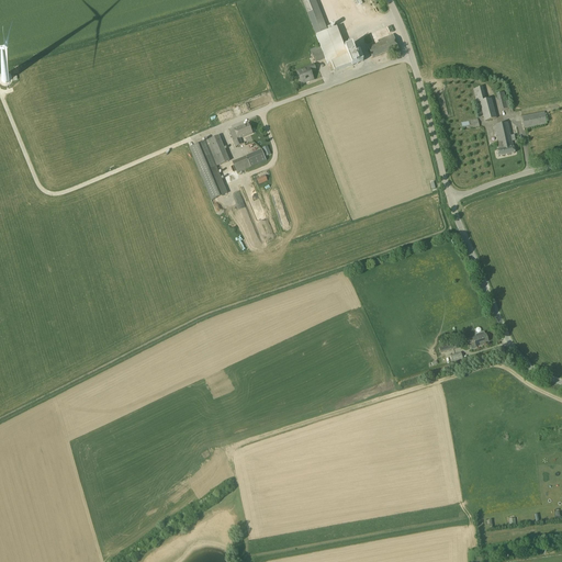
[(337,27),(326,32),(313,0),(302,0),(316,36),(319,45),(310,51),(315,64),(325,58),(327,65),(330,64),(334,72),(351,66),(351,67),(359,64),(355,54),(348,57),(337,27)]
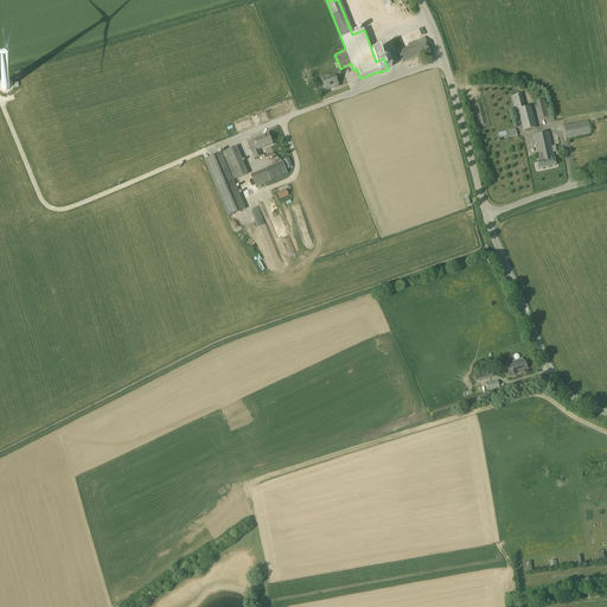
[(406,46),(407,49),(397,52),(402,64),(420,56),(420,57),(430,52),(425,38),(414,42),(407,27),(398,31),(406,46)]
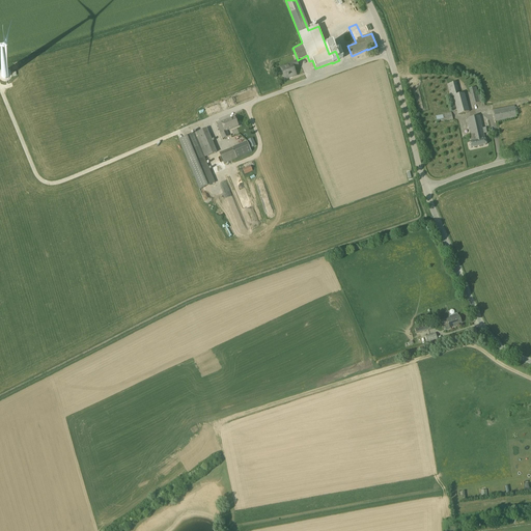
[(298,65),(297,63),(281,68),(284,79),(288,77),(296,74),(292,67),(298,65)]
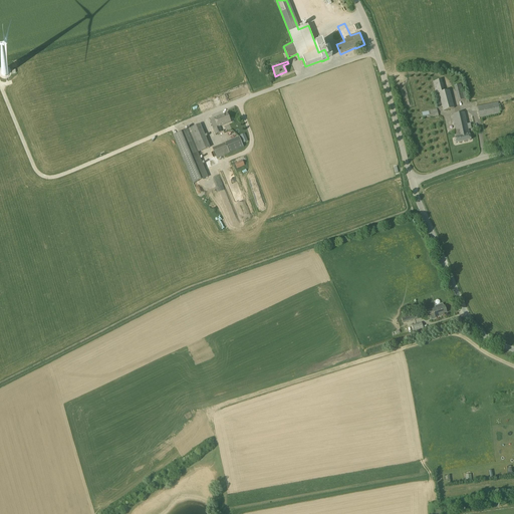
[(18,66),(1,68),(2,75),(19,72),(18,66)]
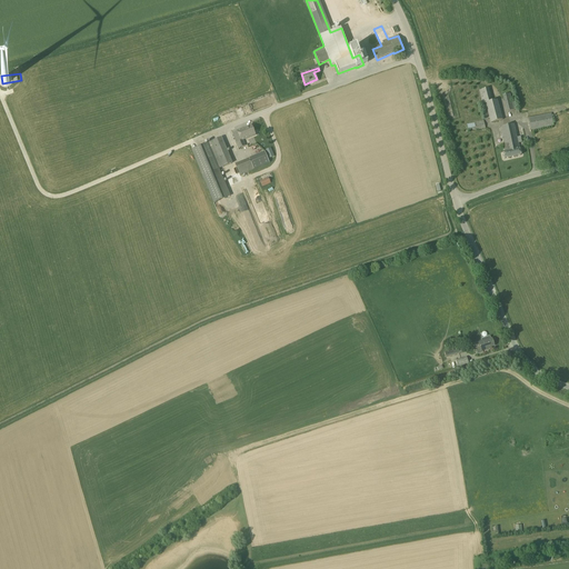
[(497,100),(492,101),(489,88),(479,91),(482,105),(485,103),(490,123),(502,120),(497,100)]
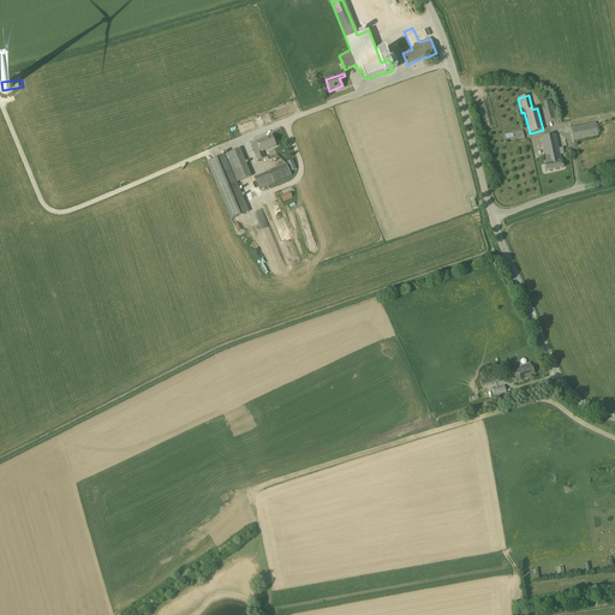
[(553,109),(550,100),(550,99),(543,101),(548,121),(559,118),(556,108),(553,109)]
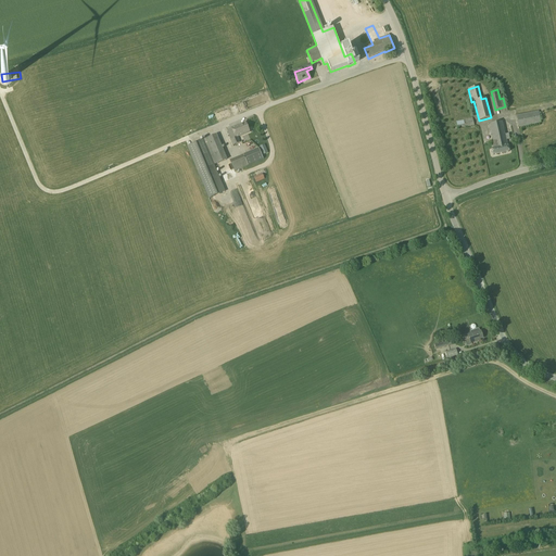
[(519,127),(541,123),(539,111),(517,115),(519,127)]
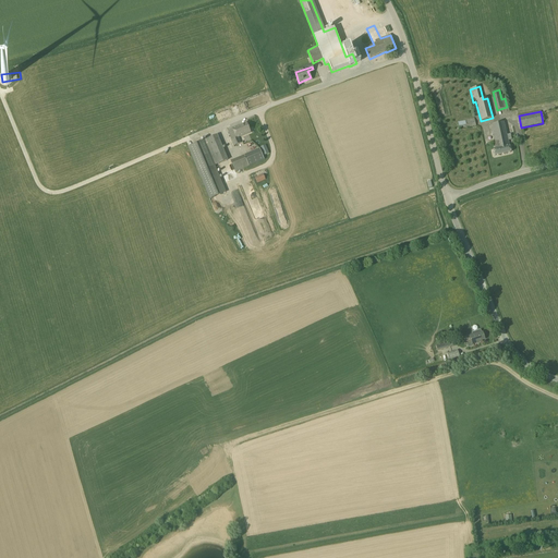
[(459,130),(476,126),(474,119),(458,123),(459,130)]
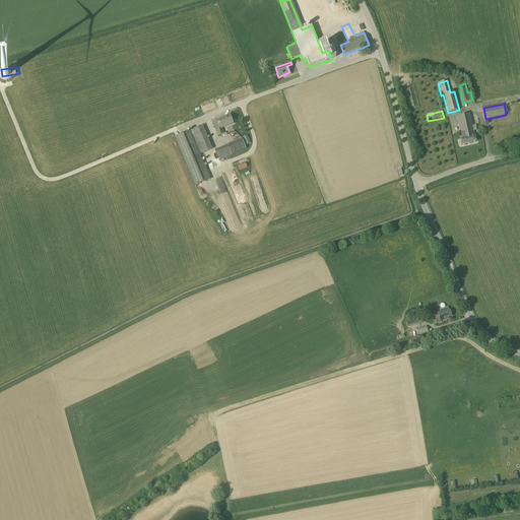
[(475,142),(474,136),(473,131),(476,130),(475,125),(472,126),(470,114),(457,116),(462,139),(460,139),(461,145),(475,142)]
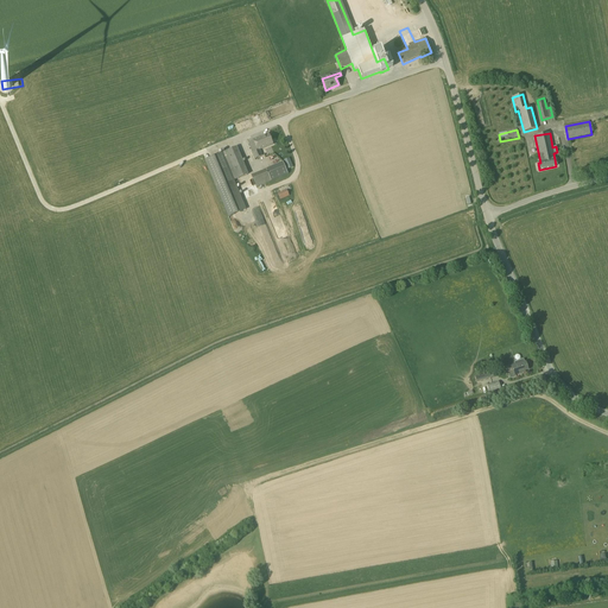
[(263,156),(260,150),(273,145),(268,134),(248,143),(255,159),(263,156)]
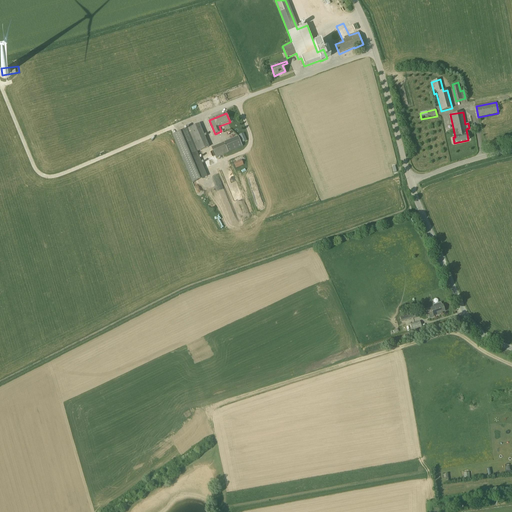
[(207,177),(197,152),(209,147),(199,124),(187,129),(172,135),(182,158),(192,183),(207,177)]
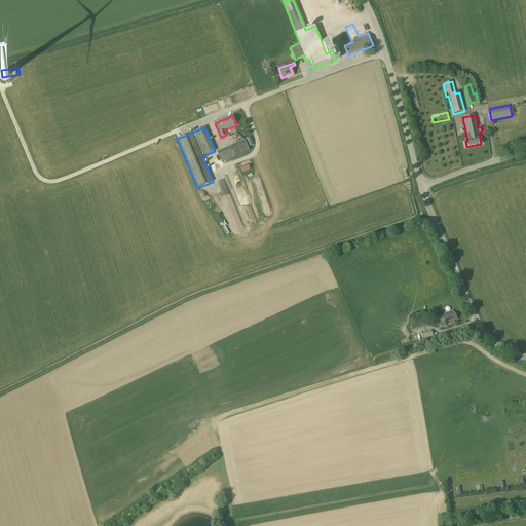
[(222,162),(249,151),(245,141),(218,152),(222,162)]
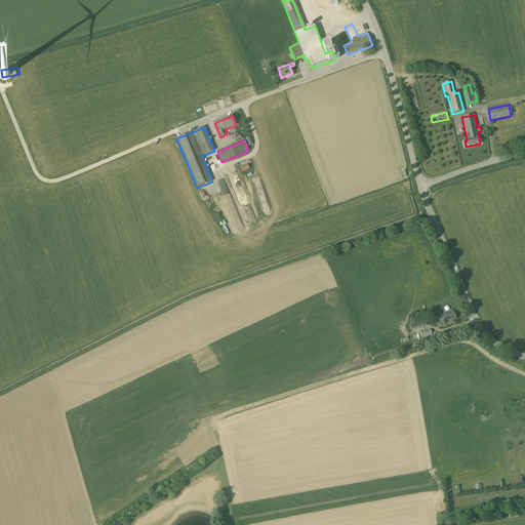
[(240,167),(242,172),(250,169),(247,164),(240,167)]
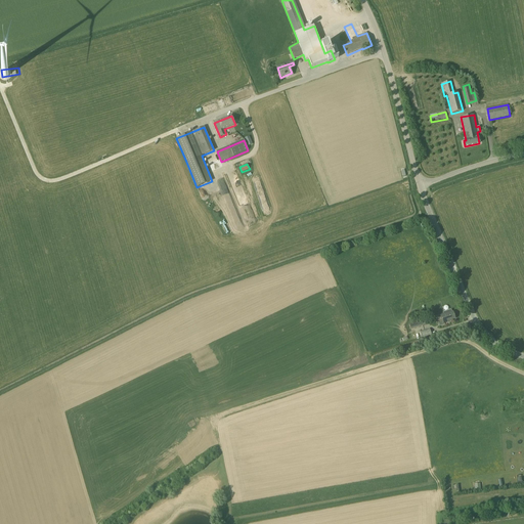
[(437,316),(439,320),(442,319),(444,323),(450,321),(449,320),(455,319),(452,312),(442,315),(442,314),(437,316)]
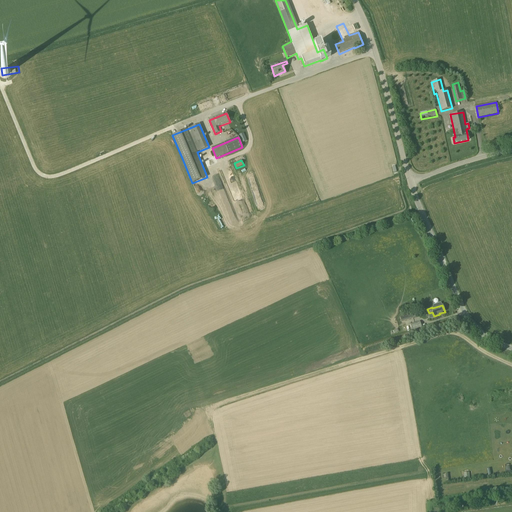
[(412,330),(422,327),(420,321),(410,324),(412,330)]
